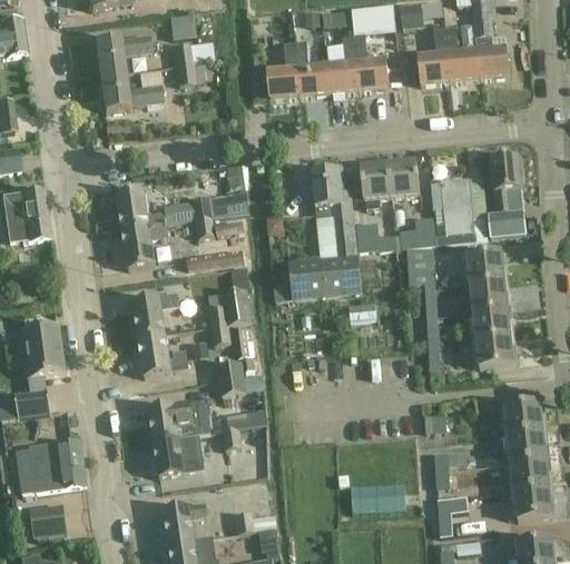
[(90,0),(92,10),(116,7),(116,5),(134,2),(133,0),(90,0)]
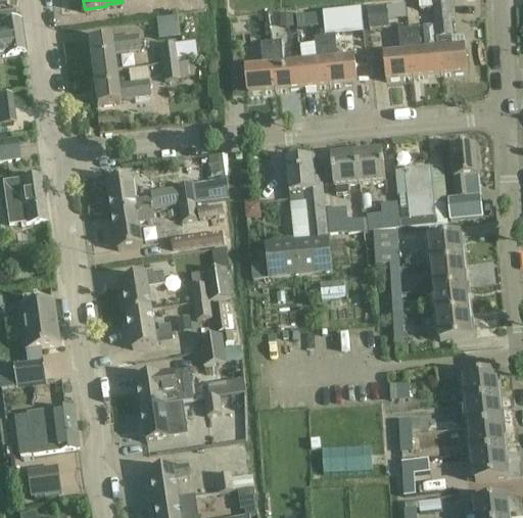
[(433,0),(434,5),(437,34),(452,33),(453,33),(452,26),(450,15),(452,15),(455,15),(454,0),(433,0)]
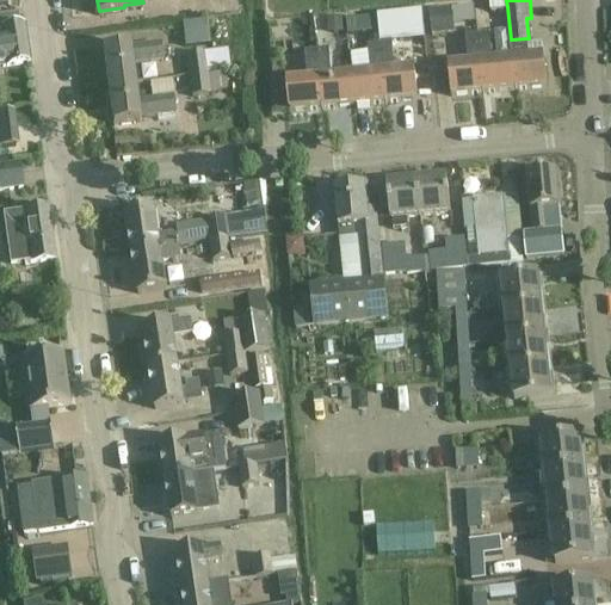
[(430,5),(431,20),(452,19),(451,4),(430,5)]
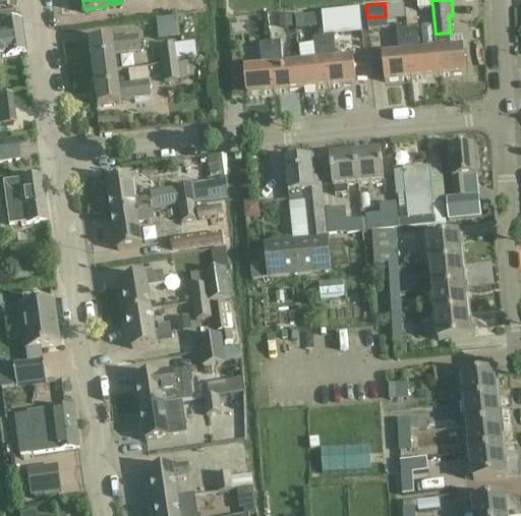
[(15,18),(13,8),(0,9),(0,54),(6,54),(6,53),(24,50),(19,17),(15,18)]
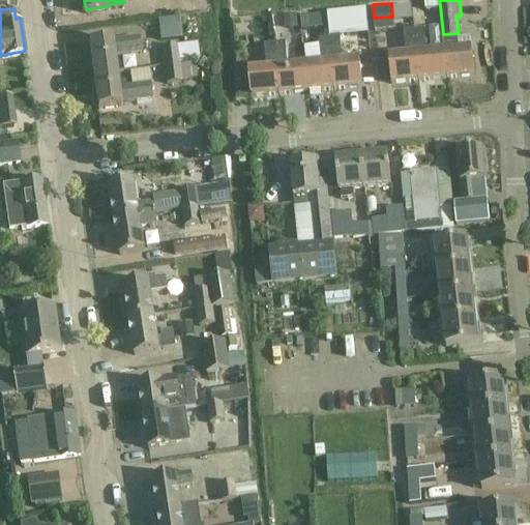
[(157,17),(160,37),(180,34),(177,13),(157,17)]
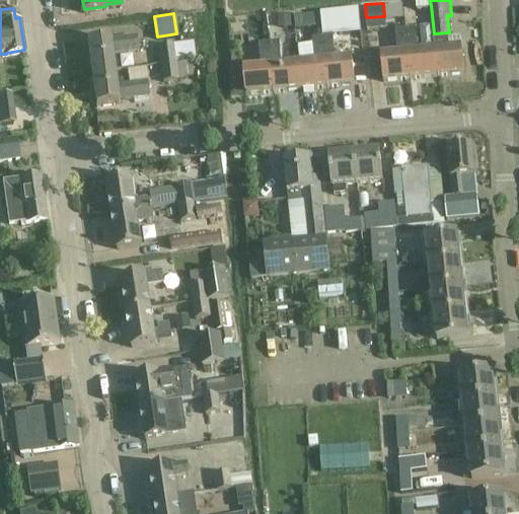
[(416,23),(405,24),(410,75),(437,73),(435,47),(418,49),(416,23)]
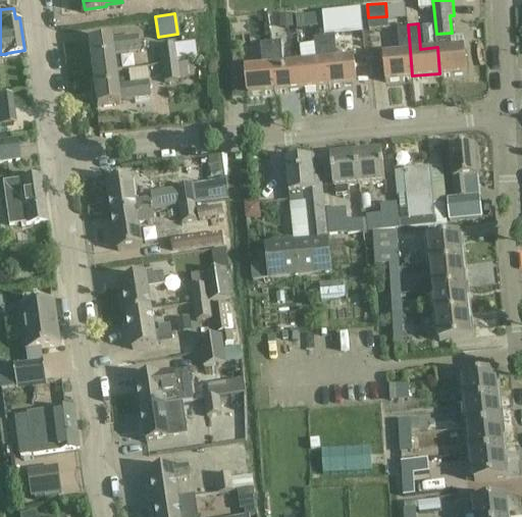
[(400,51),(382,52),(384,79),(412,75),(408,24),(397,27),(400,51)]
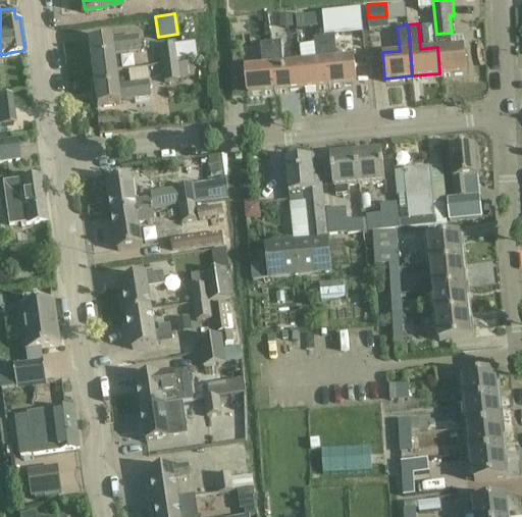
[(88,38),(92,68),(114,65),(112,52),(139,48),(137,33),(111,37),(110,35),(88,38)]
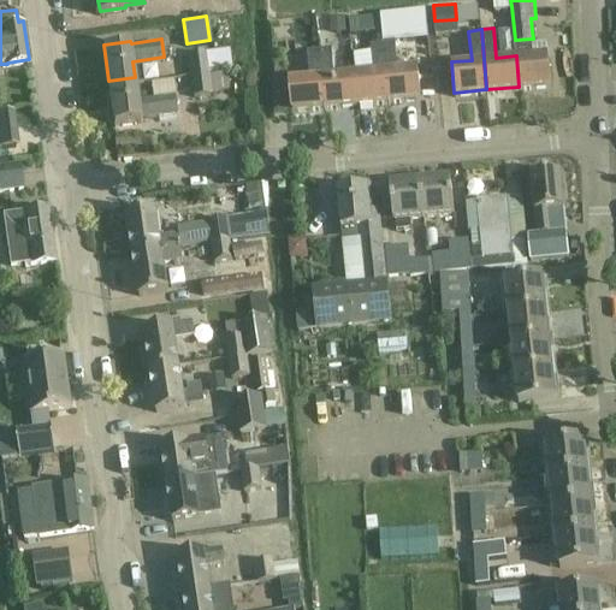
[(395,39),(383,40),(389,99),(420,96),(418,65),(397,67),(395,39)]
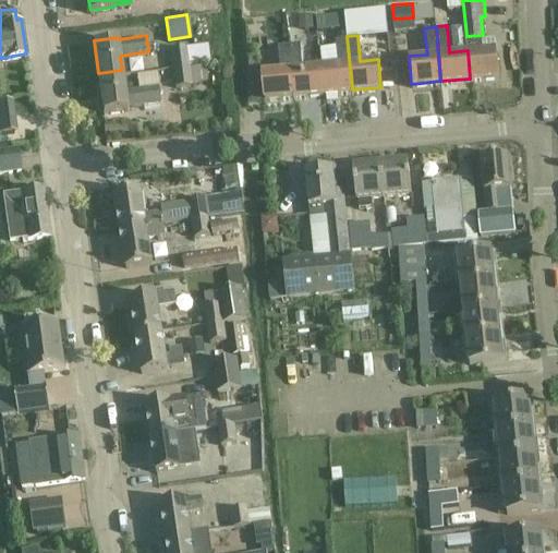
[(482,35),(466,36),(468,50),(470,79),(499,75),(497,48),(484,49),(483,35),(482,35)]
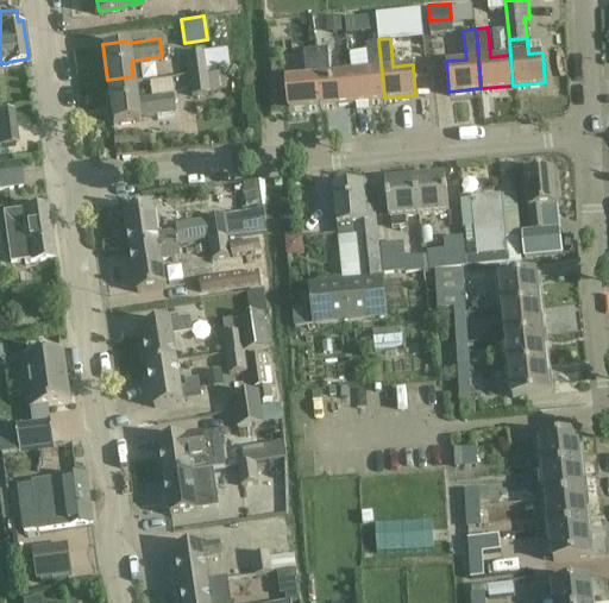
[(369,69),(350,71),(352,101),(384,98),(378,39),(368,39),(369,69)]
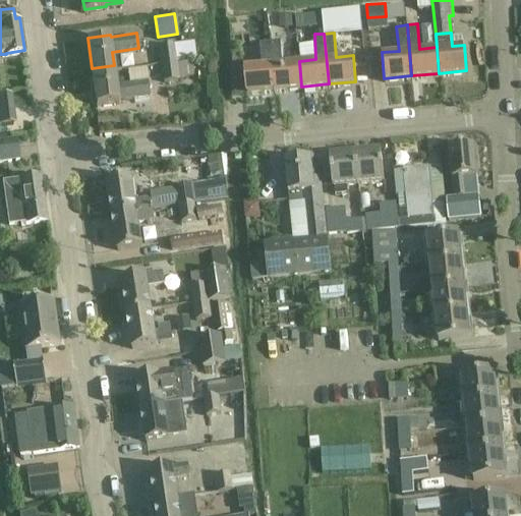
[(280,37),(269,39),(274,90),(301,87),(299,61),(282,62),(280,37)]
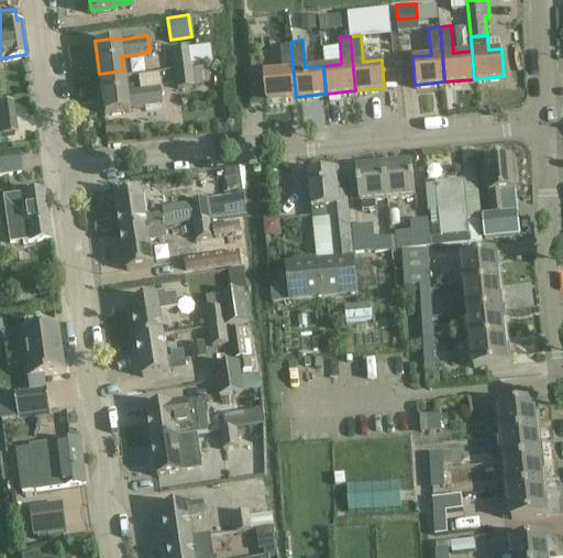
[(209,42),(170,46),(173,64),(189,62),(210,58),(209,42)]
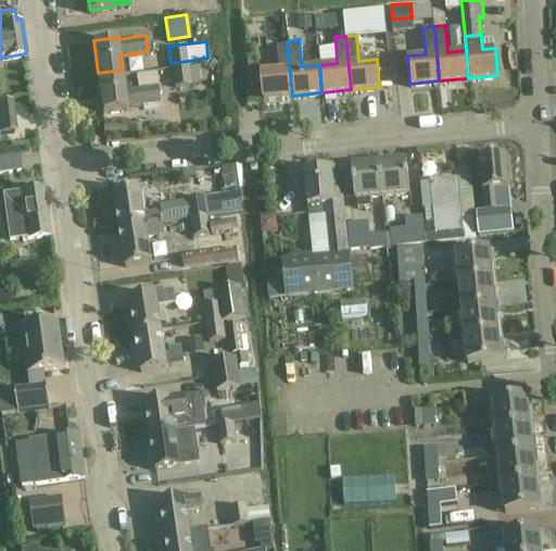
[(261,71),(264,99),(292,96),(287,41),(277,42),(279,69),(261,71)]
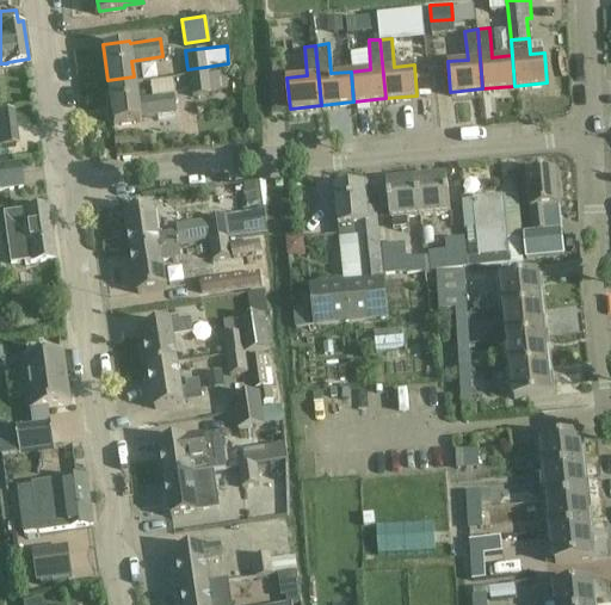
[(205,67),(187,69),(191,93),(209,91),(209,88),(226,86),(223,68),(207,71),(205,67)]
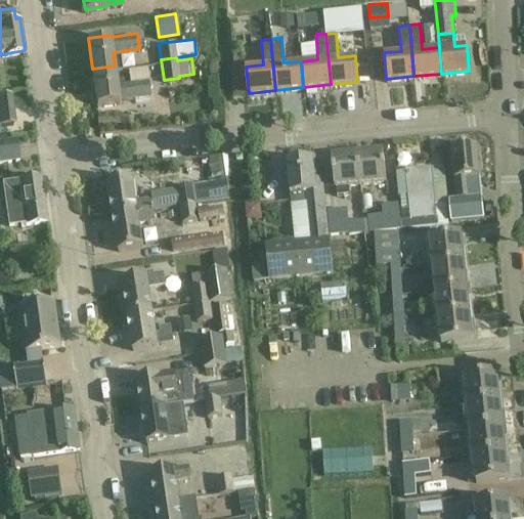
[(115,66),(92,69),(96,103),(120,100),(120,98),(149,94),(147,79),(117,83),(115,66)]
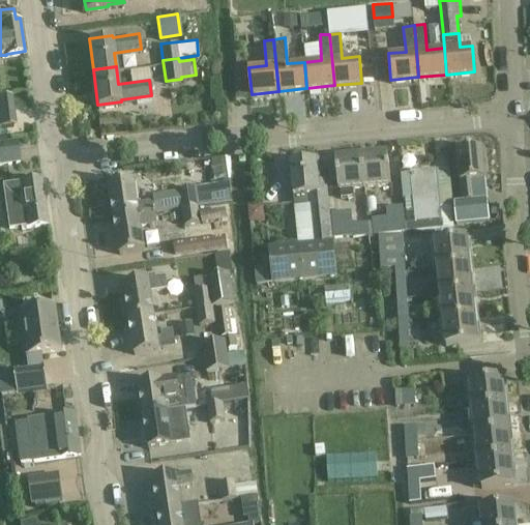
[(0,141),(0,162),(19,159),(16,139),(0,141)]
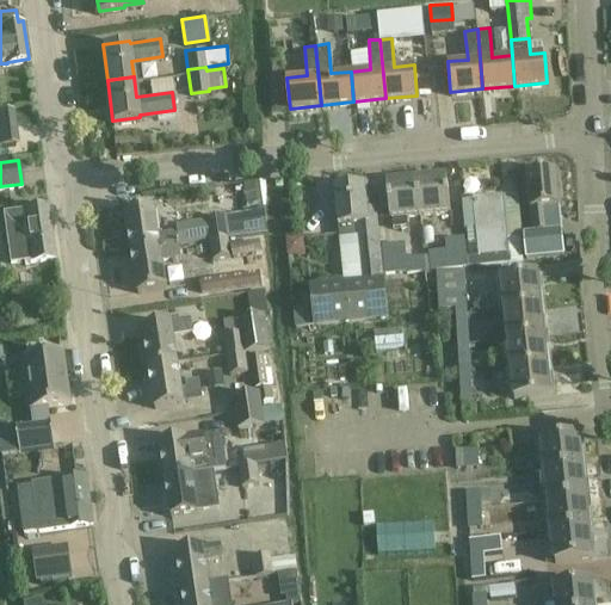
[(525,170),(529,205),(530,205),(532,228),(548,227),(545,203),(560,202),(556,166),(525,170)]
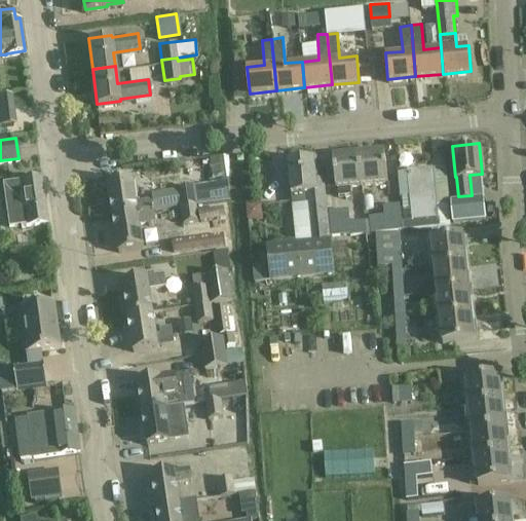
[(384,149),(359,152),(362,184),(387,181),(384,149)]
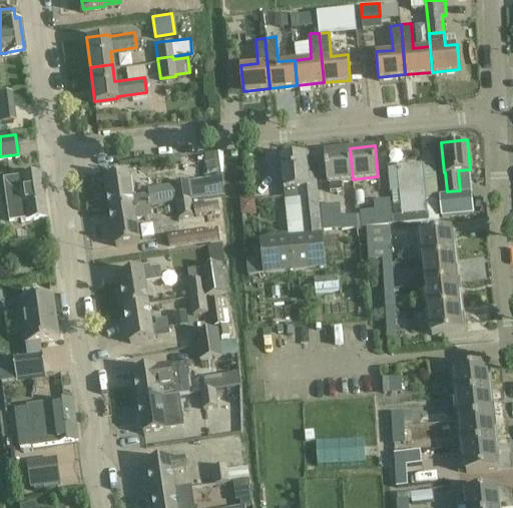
[(325,151),(328,181),(353,179),(350,148),(325,151)]
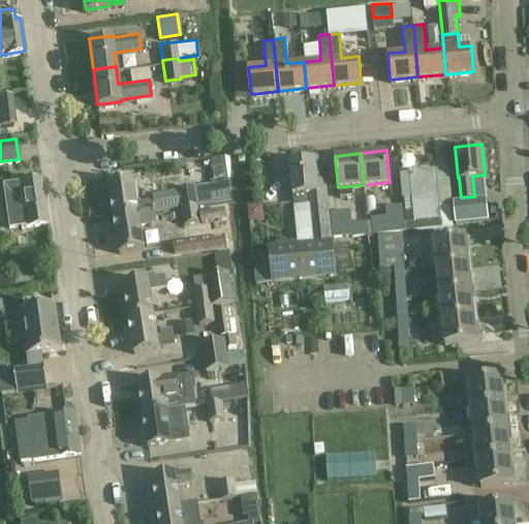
[(268,245),(270,264),(254,265),(255,281),(271,281),(336,275),(333,239),(332,239),(325,178),(318,178),(316,157),(289,159),(292,184),(293,204),(307,202),(311,241),(268,245)]
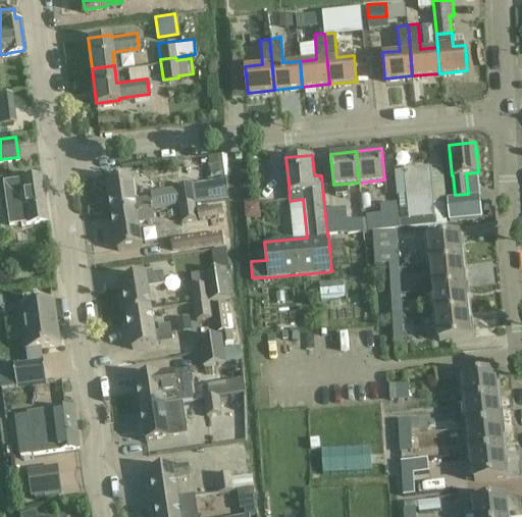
[(395,173),(397,192),(399,192),(400,204),(408,203),(409,216),(398,217),(399,224),(447,219),(445,198),(432,200),(429,164),(404,166),(405,172),(395,173)]
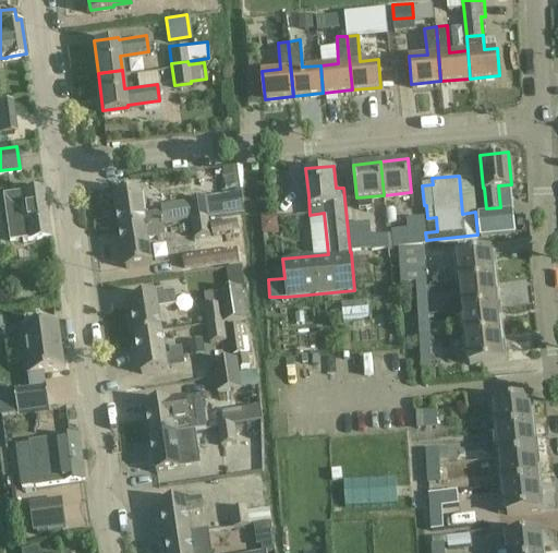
[(49,235),(43,183),(21,187),(21,189),(3,192),(10,238),(27,235),(27,237),(49,235)]
